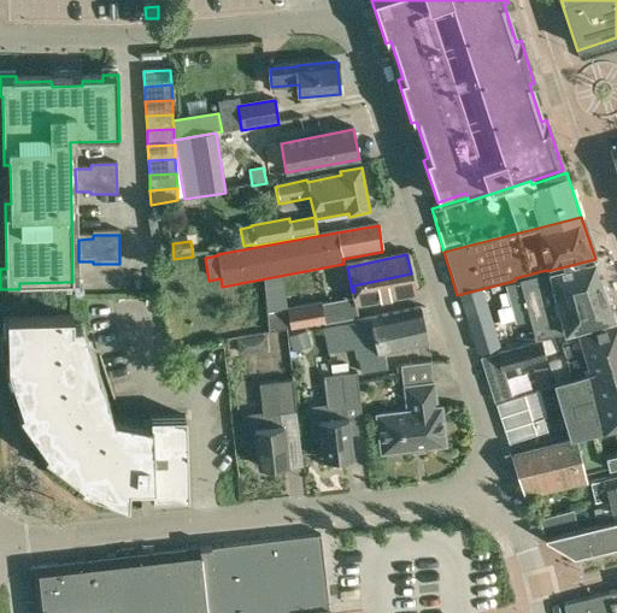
[(519,280),(518,281),(518,283),(530,322),(535,341),(615,318),(594,261),(519,280)]
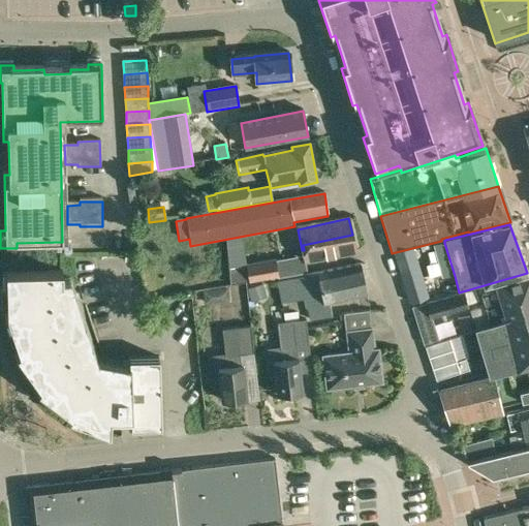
[(306,263),(358,252),(352,235),(303,245),(304,250),(302,250),(303,255),(305,255),(306,263)]
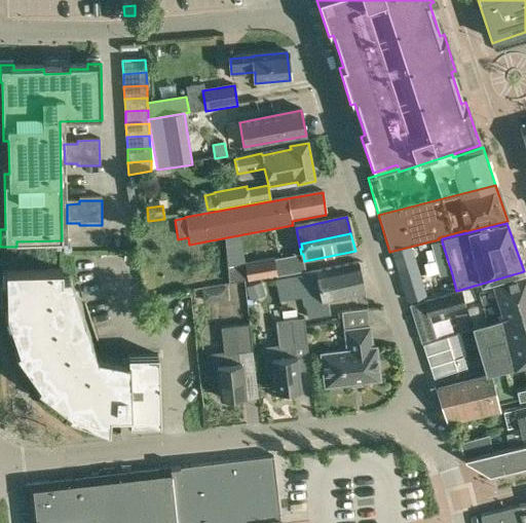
[(442,241),(430,245),(440,277),(452,274),(442,241)]
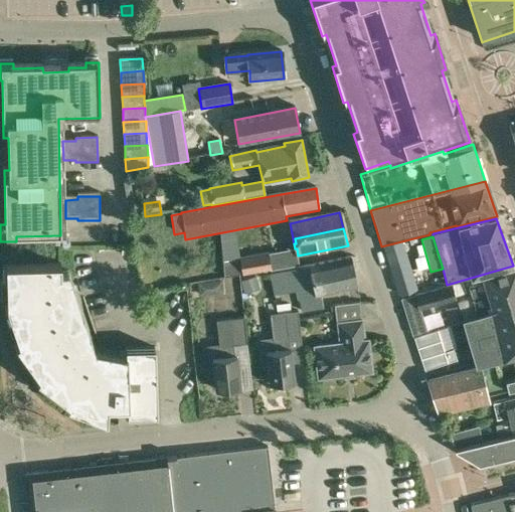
[(298,267),(296,249),(269,254),(268,252),(238,259),(238,260),(222,263),(223,279),(241,277),(270,272),(270,273),(298,267)]
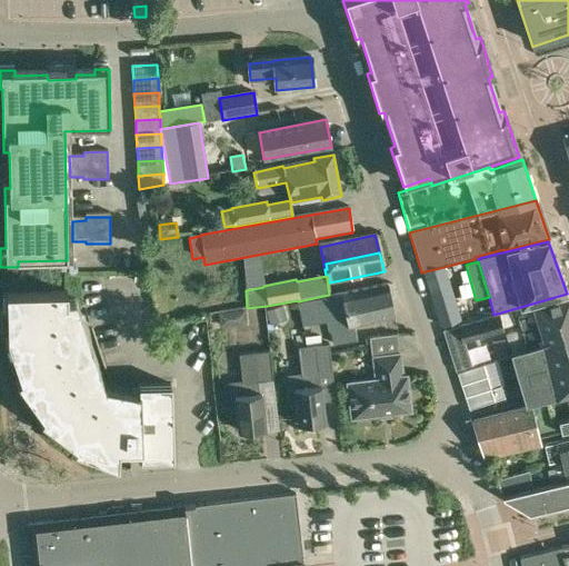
[(462,300),(475,296),(471,284),(459,287),(462,300)]
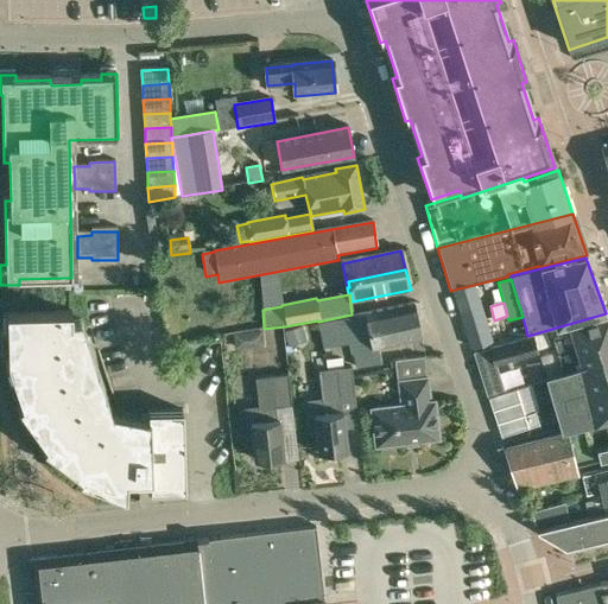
[(379,349),(422,341),(415,305),(321,325),(325,349),(352,344),(358,370),(382,364),(379,349)]
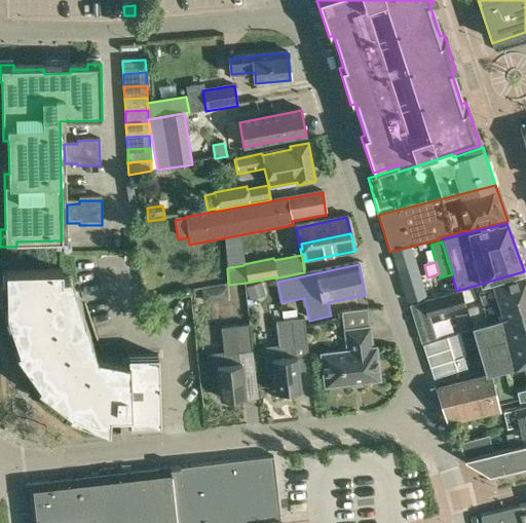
[(62,278),(62,269),(6,270),(6,271),(3,271),(3,286),(0,286),(1,314),(4,313),(8,327),(6,328),(14,353),(24,367),(21,368),(37,389),(49,400),(47,402),(68,418),(83,423),(82,426),(109,436),(110,415),(129,415),(130,426),(160,425),(158,357),(128,358),(128,364),(97,358),(70,277),(62,278)]
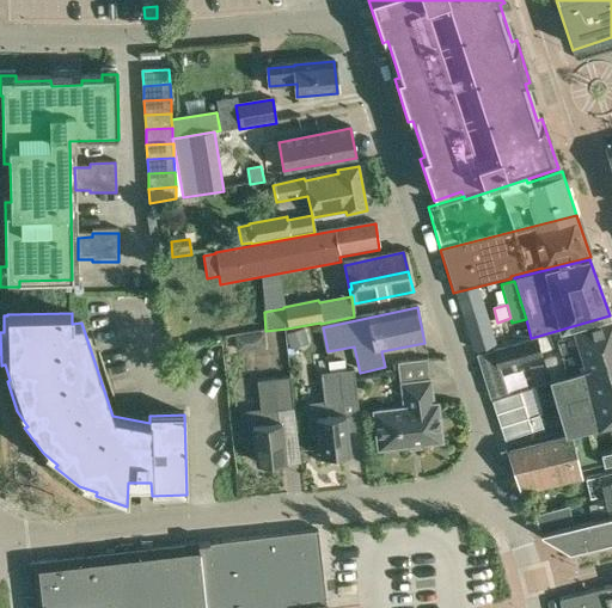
[(496,345),(487,315),(464,323),(473,352),(496,345)]
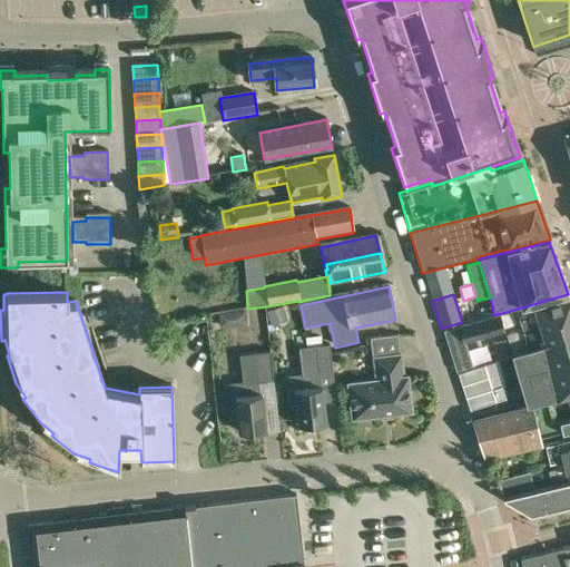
[(520,332),(508,335),(512,354),(569,339),(569,296),(569,297),(514,313),(520,332)]
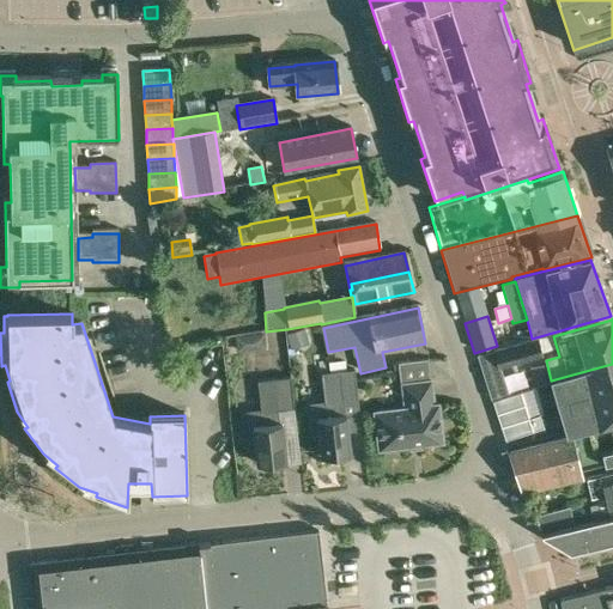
[(304,330),(286,336),(291,352),(309,346),(304,330)]
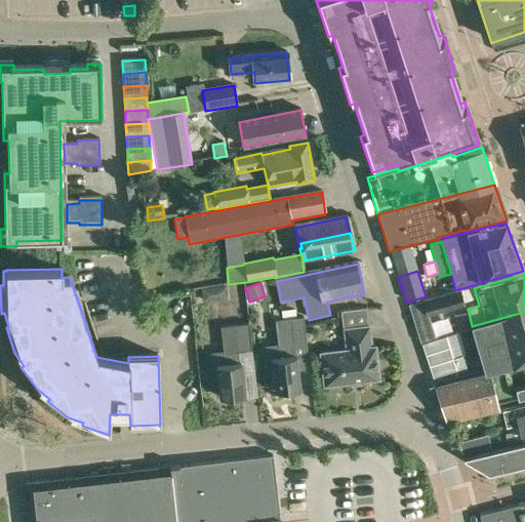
[(202,289),(203,303),(215,302),(214,288),(202,289)]
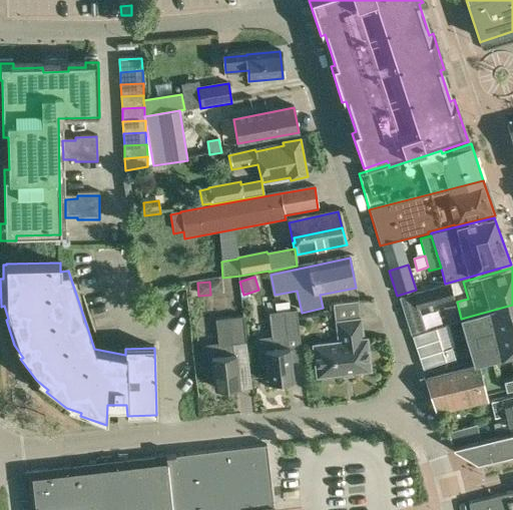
[(450,286),(414,296),(418,311),(454,300),(450,286)]
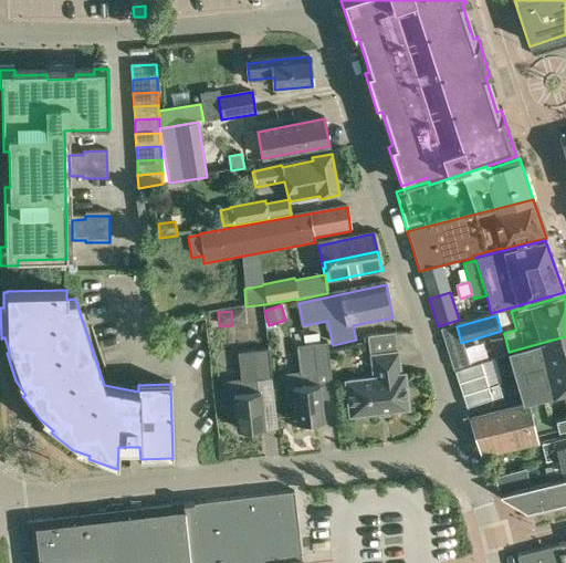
[(406,376),(401,376),(399,354),(396,354),(394,335),(366,339),(368,357),(373,357),(375,379),(346,383),(350,418),(410,412),(406,376)]
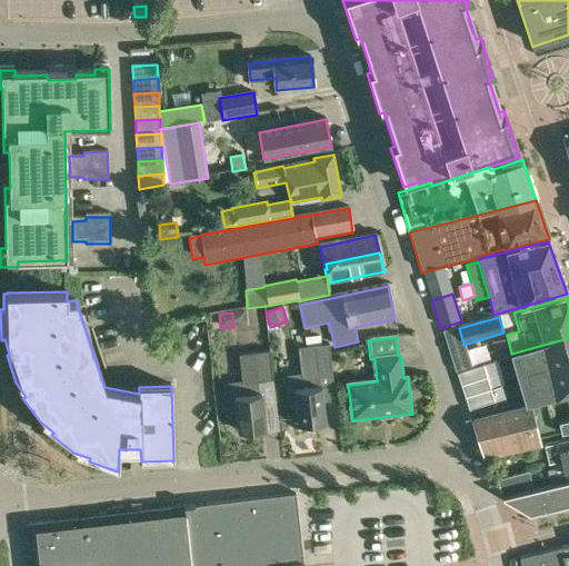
[(568,338),(511,354),(508,355),(522,405),(568,393),(568,338)]
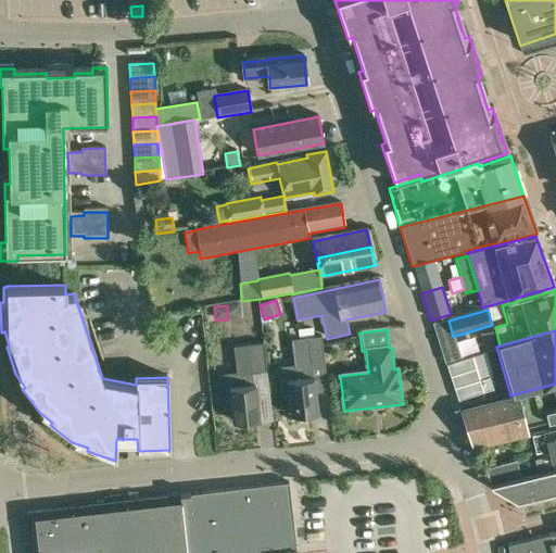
[(318,414),(313,368),(326,367),(323,338),(292,341),(295,369),(283,371),(287,396),(290,394),(292,417),(318,414)]
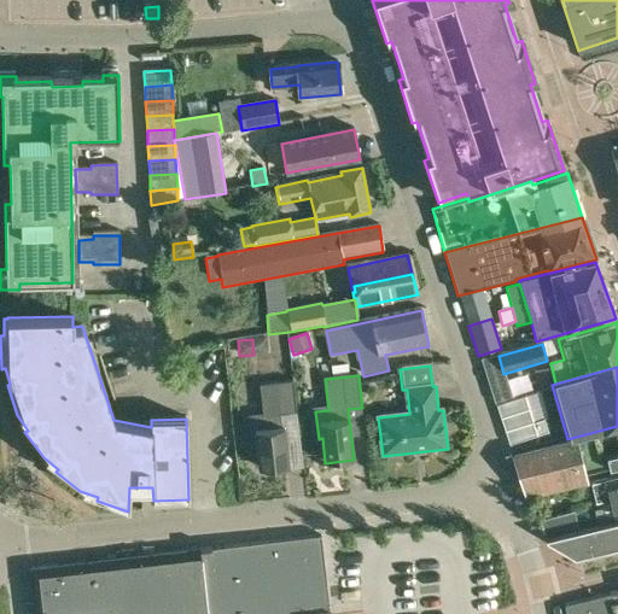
[(506,382),(508,395),(544,387),(542,376),(506,382)]
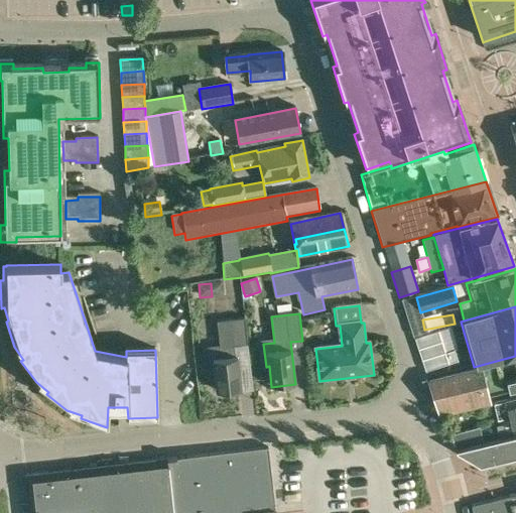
[(234,359),(233,349),(248,347),(245,319),(217,323),(220,349),(209,350),(212,373),(215,373),(217,393),(241,390),(238,358),(234,359)]
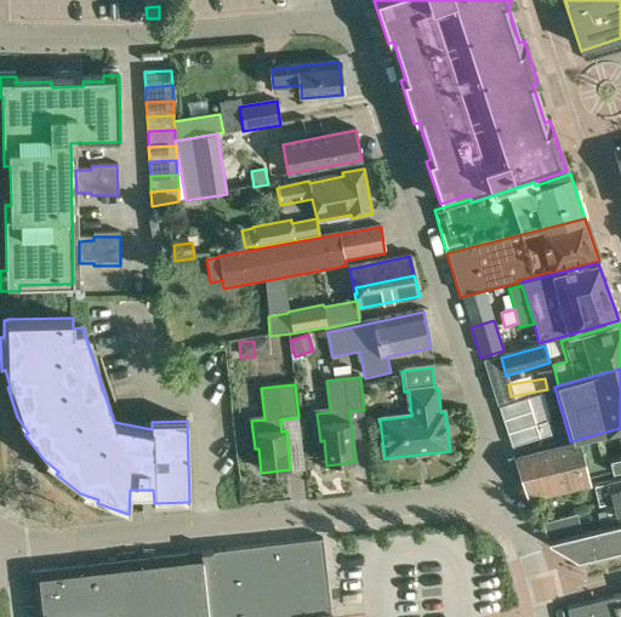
[(371,390),(375,405),(396,399),(392,386),(371,390)]
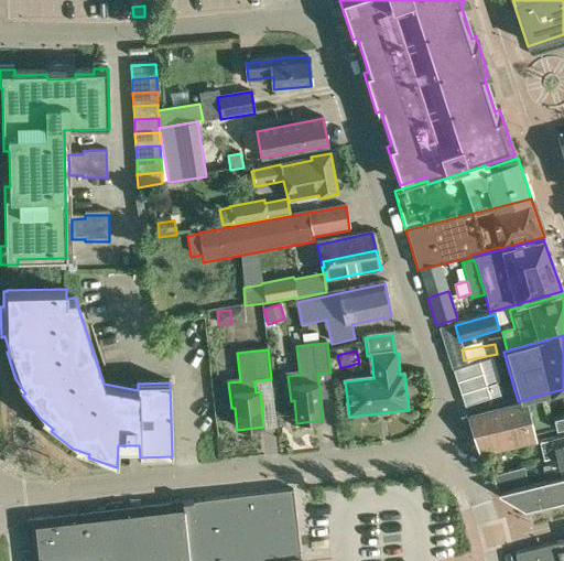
[(479,364),(453,373),(464,408),(501,396),(497,384),(486,387),(479,364)]
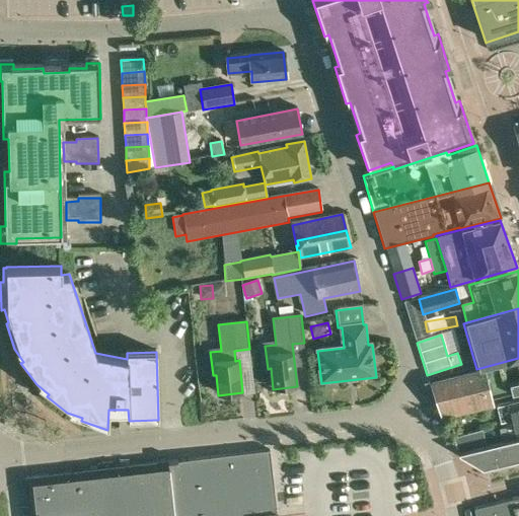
[(518,360),(517,361),(518,363),(503,367),(505,376),(518,373),(518,375),(518,381),(509,384),(511,394),(518,392),(518,360)]
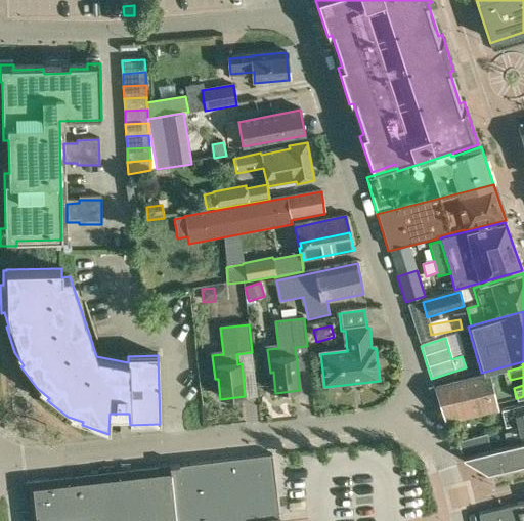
[(516,398),(514,388),(508,389),(503,371),(489,374),(489,373),(434,386),(446,424),(497,411),(496,403),(516,398)]
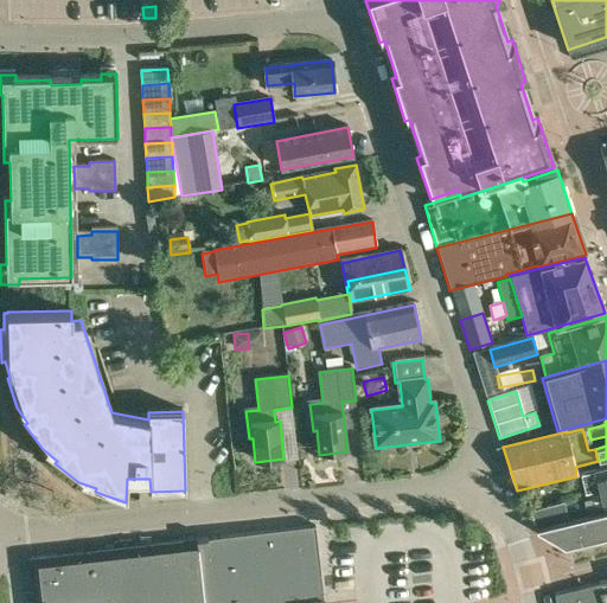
[(606,467),(579,475),(585,496),(590,494),(592,500),(583,502),(587,518),(588,519),(606,514),(606,467)]
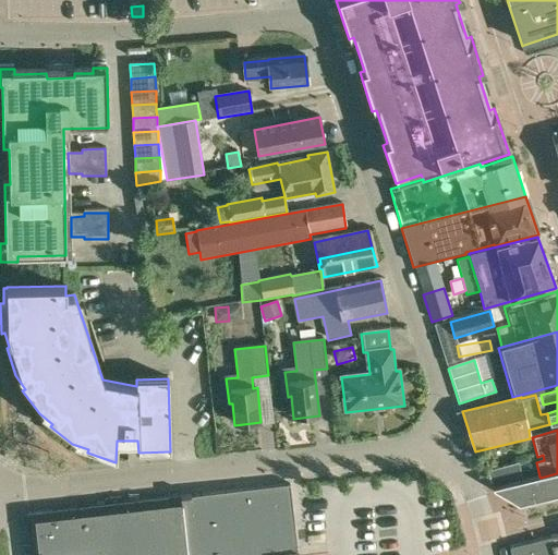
[(494,489),(522,481),(518,465),(486,472),(494,489)]
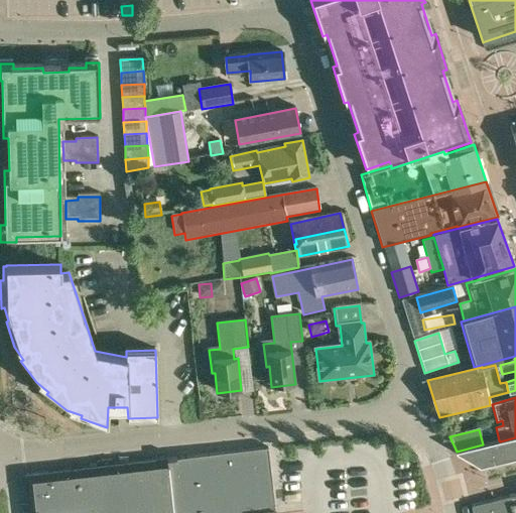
[(515,437),(500,441),(499,440),(483,444),(457,452),(455,452),(455,453),(479,468),(515,458),(515,437)]
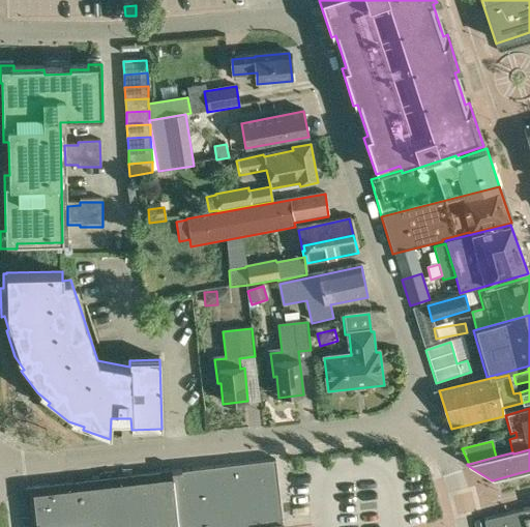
[(283,526),(275,461),(174,472),(180,526),(283,526)]
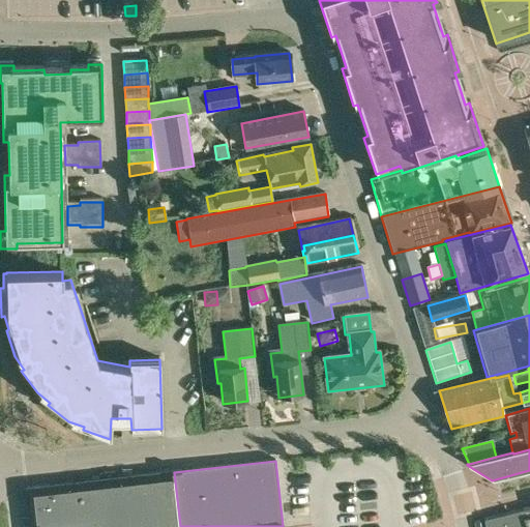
[(180,526),(174,472),(26,490),(30,526),(180,526)]
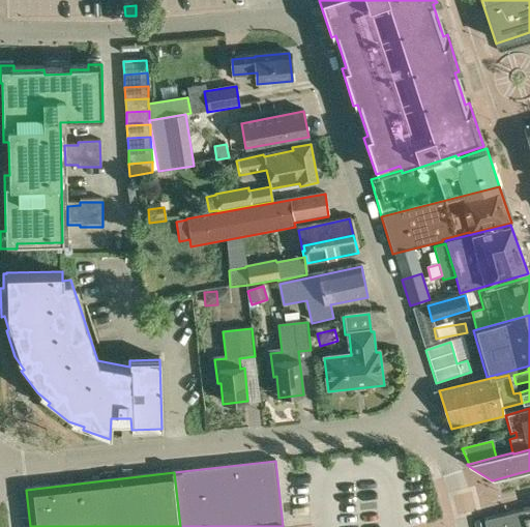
[(529,526),(529,509),(483,521),(484,526),(529,526)]
